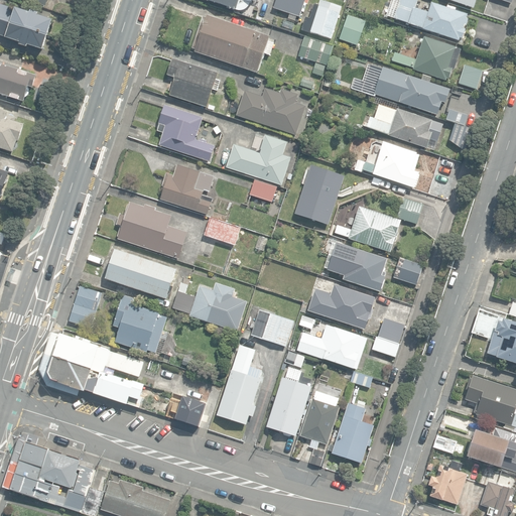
[(205,0),(211,2),(210,5),(221,8),(222,4),(242,11),(246,6),(249,3),(250,0),(205,0)]
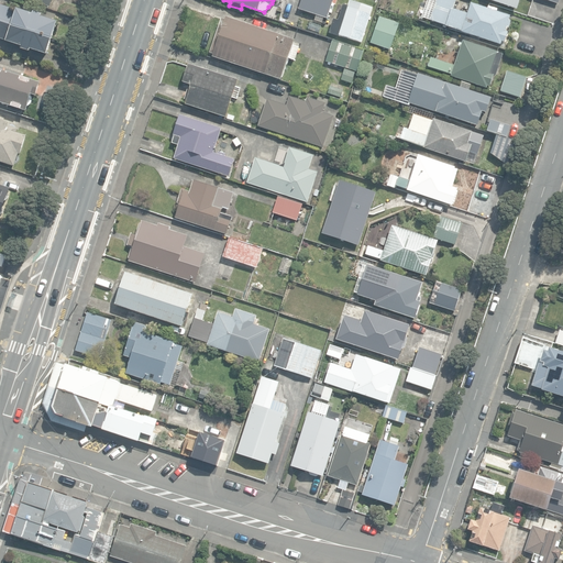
[(301,0),(299,9),(327,19),(333,0),(301,0)]
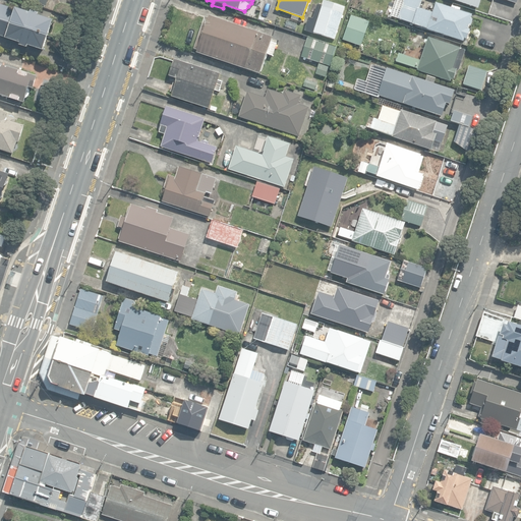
[(311,32),(335,40),(346,6),(326,0),(324,0),(323,5),(317,3),(311,21),(314,22),(311,32)]
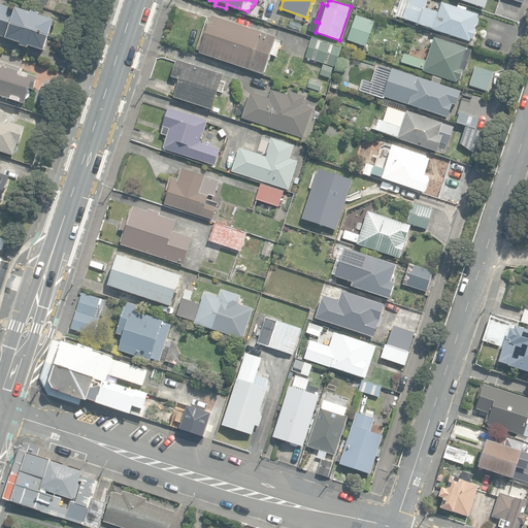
[(433,30),(470,43),(471,39),(473,40),(477,31),(474,30),(475,26),(477,27),(480,21),(477,21),(480,15),(464,10),(465,7),(458,5),(457,7),(442,2),(439,12),(426,7),(428,0),(408,0),(403,19),(433,29),(433,30)]
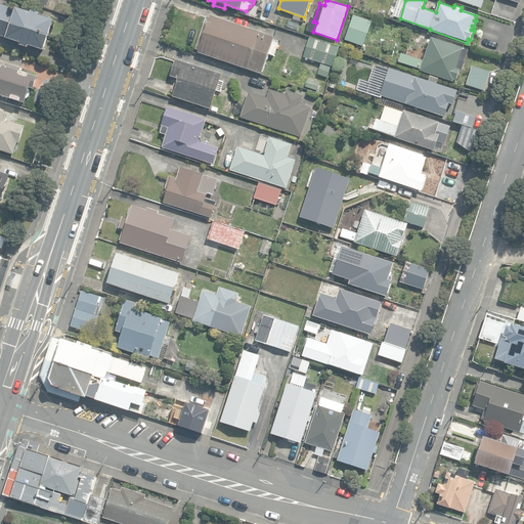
[(454,0),(482,9),(484,0),(454,0)]
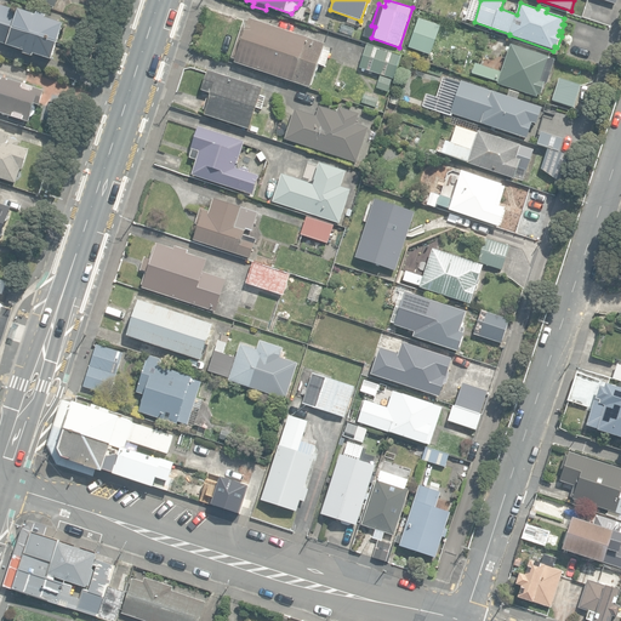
[(0,27),(57,46),(63,28),(45,22),(46,20),(36,17),(35,20),(0,7),(0,27)]
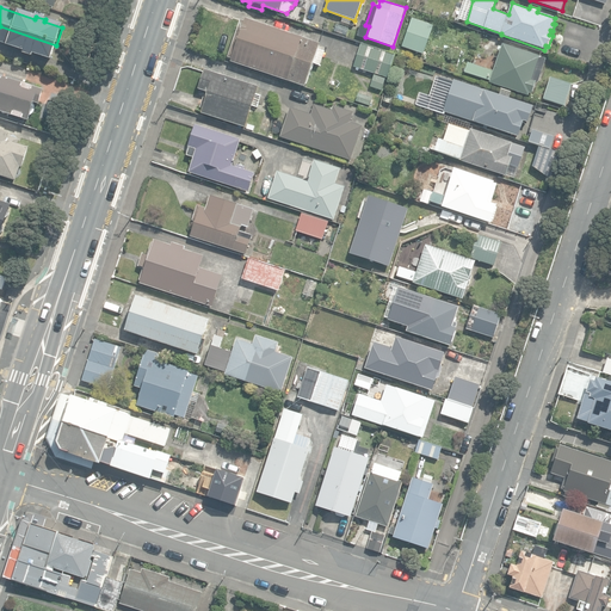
[(402,47),(424,54),(434,26),(413,18),(402,47)]
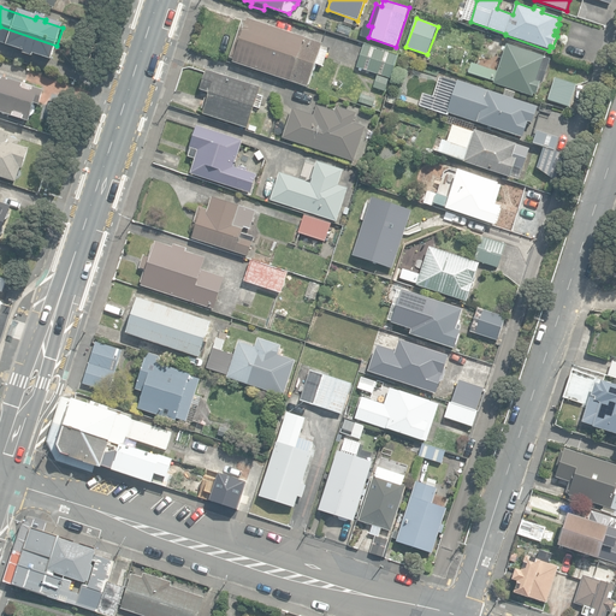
[(234,61),(308,87),(323,45),(248,19),(247,22),(243,21),(231,58),(235,59),(234,61)]
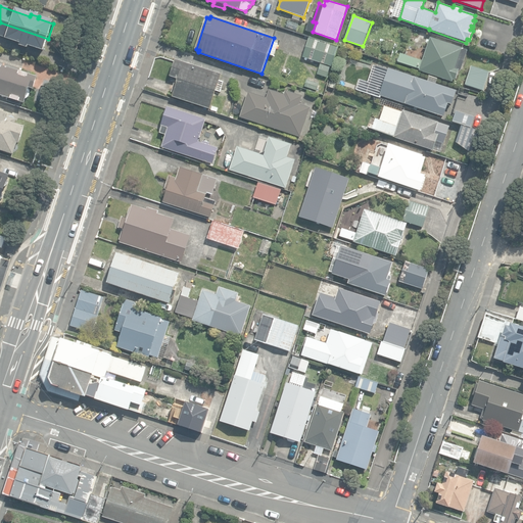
[(48,39),(0,22),(0,39),(20,46),(19,49),(27,51),(28,49),(43,54),(48,39)]
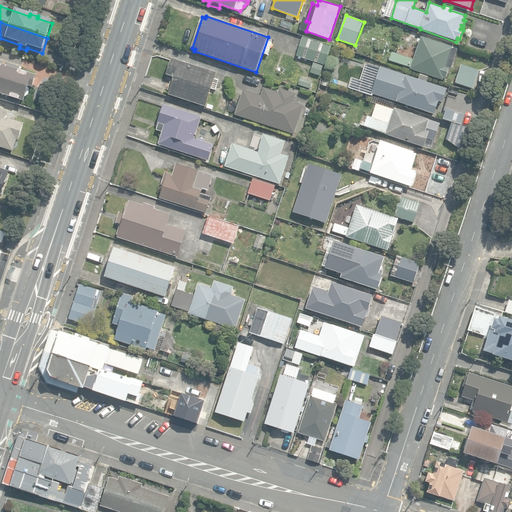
[(388,35),(406,40),(410,29),(392,23),(388,35)]
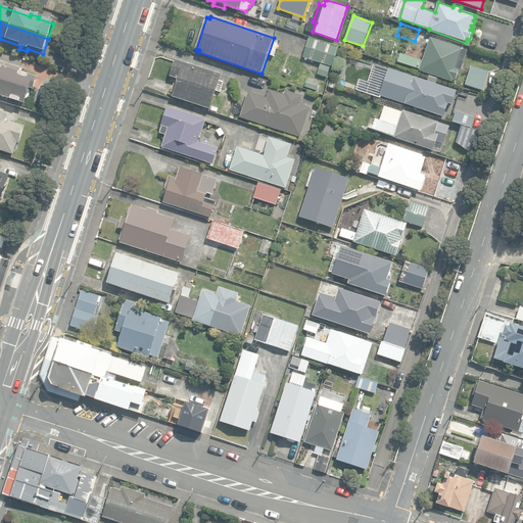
[(303,57),(333,66),(339,46),(310,37),(303,57)]
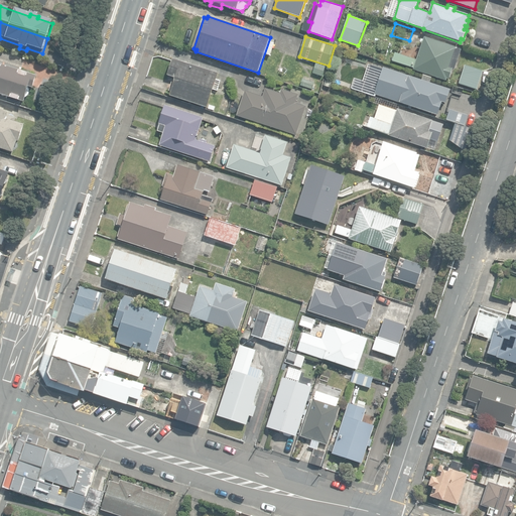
[(413,71),(446,82),(447,79),(449,80),(453,70),(456,70),(462,49),(458,48),(458,47),(424,37),(417,59),(395,52),(392,61),(414,69),(413,71)]
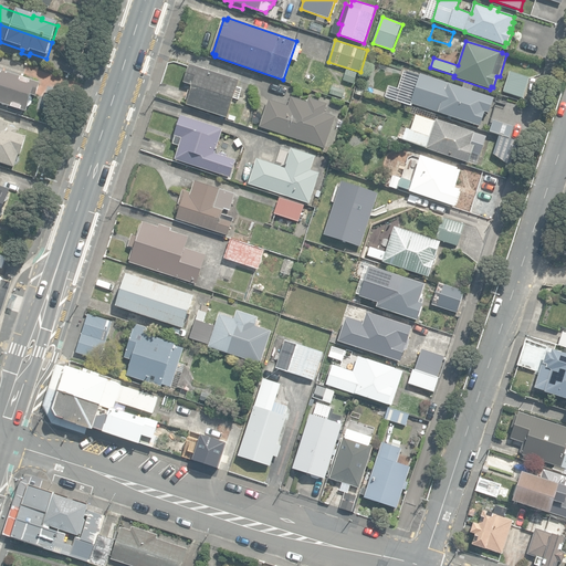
[(241,80),(190,64),(185,83),(189,84),(185,100),(188,101),(187,106),(229,118),(241,80)]
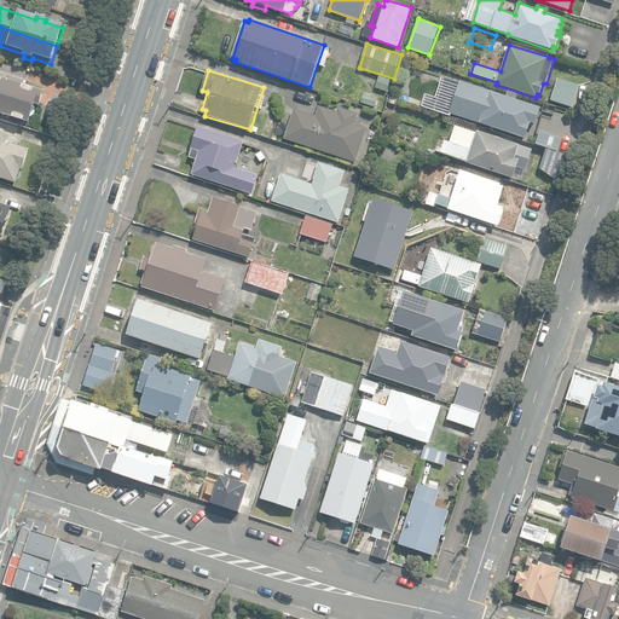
[(9,119),(24,123),(25,120),(30,121),(35,103),(40,104),(45,90),(0,75),(0,110),(10,114),(9,119)]
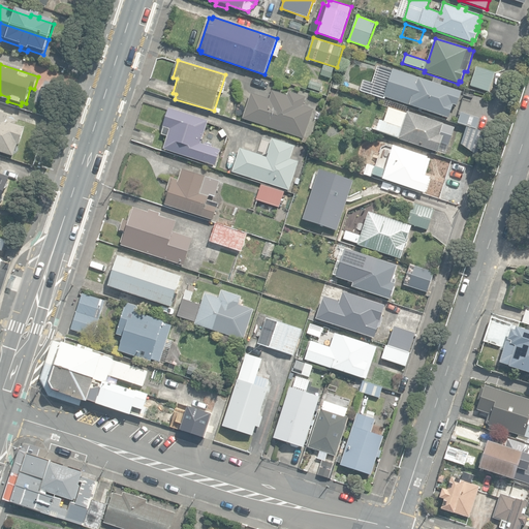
[(470,86),(489,92),(495,72),(476,66),(470,86)]
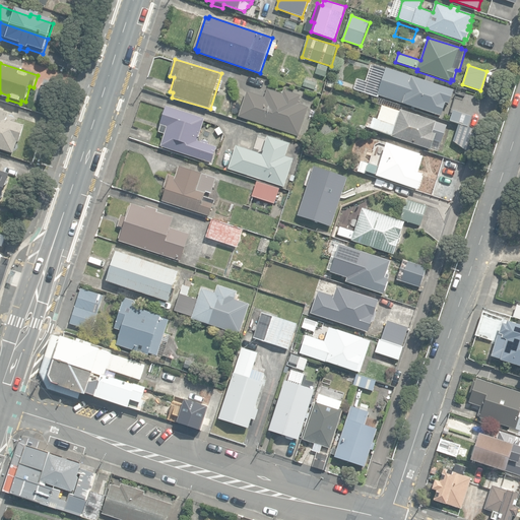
[(386,68),(378,93),(403,103),(402,104),(441,117),(446,103),(450,104),(454,90),(386,68)]
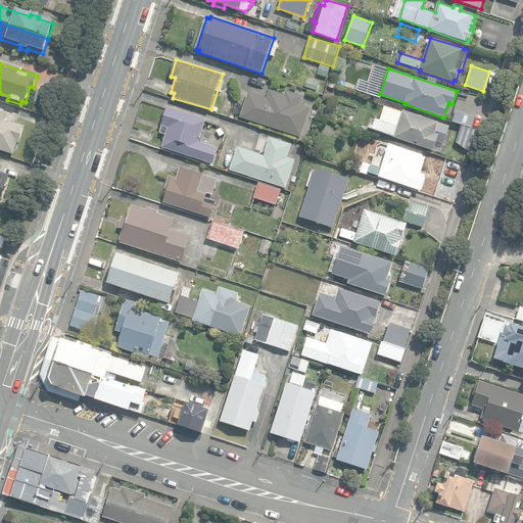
[(304,87),(317,90),(319,83),(307,79),(304,87)]
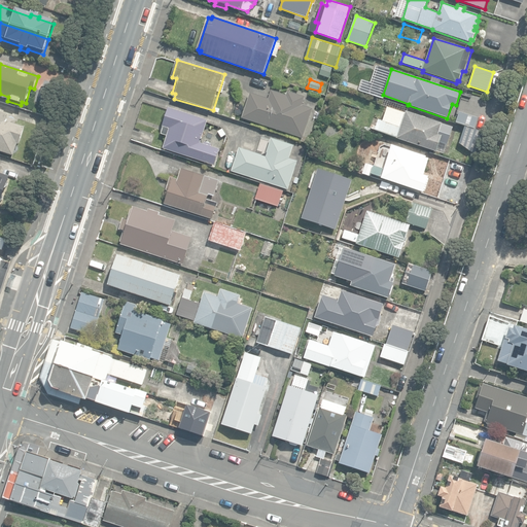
[(250,94),(242,118),(304,139),(313,109),(303,105),(306,97),(287,91),(286,96),(273,91),(270,100),(250,94)]
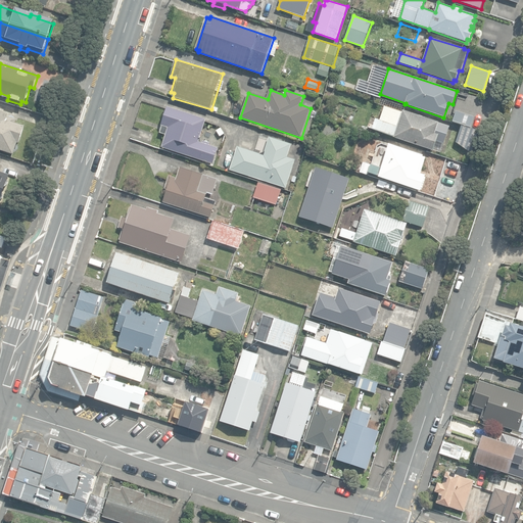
[(394,138),(440,152),(449,126),(405,111),(406,106),(393,102),(391,108),(384,105),(380,120),(376,119),(374,125),(370,124),(369,128),(394,136),(394,138)]
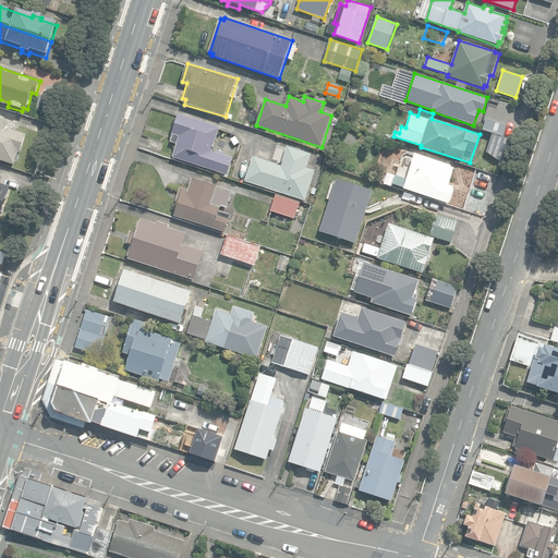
[(172,157),(228,176),(233,158),(225,155),(226,153),(217,150),(217,153),(213,152),(220,128),(180,113),(170,142),(178,144),(172,157)]
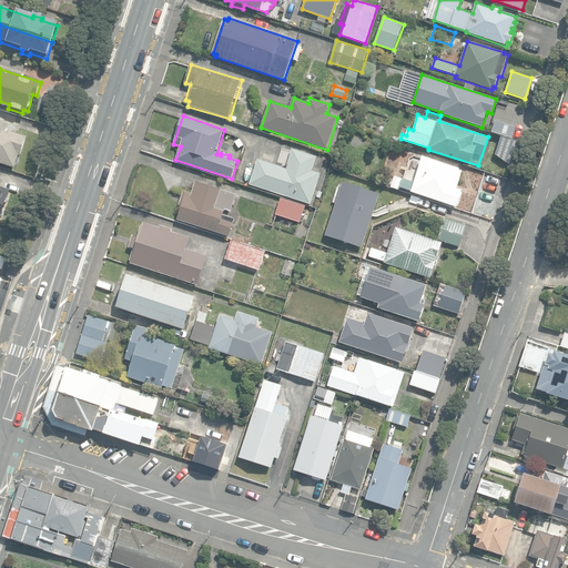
[(0,163),(16,169),(19,155),(21,156),(28,137),(17,133),(18,129),(9,127),(10,123),(0,120),(0,163)]
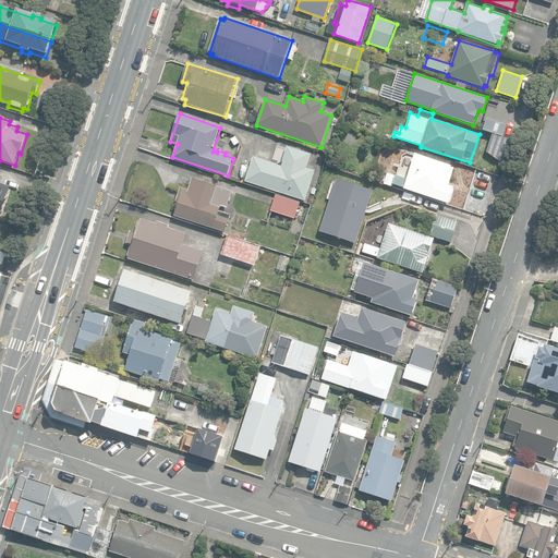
[(483,131),(501,136),(506,124),(486,119),(483,131)]
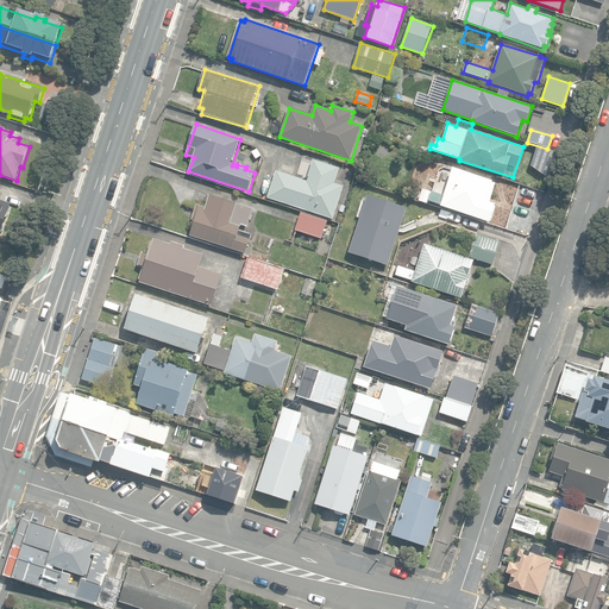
[(413,142),(422,146),(426,137),(416,133),(413,142)]
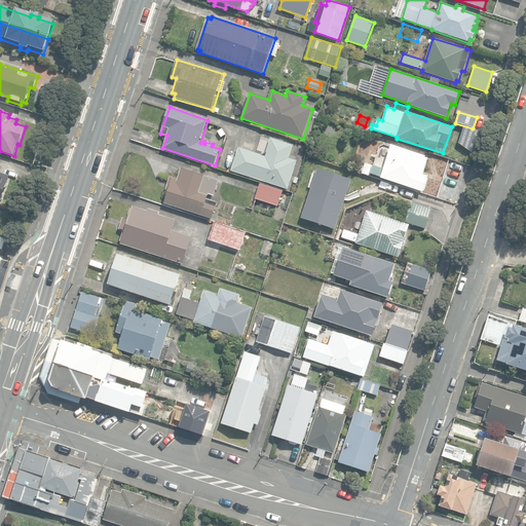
[(458,143),(474,155),(481,132),(463,126),(458,143)]
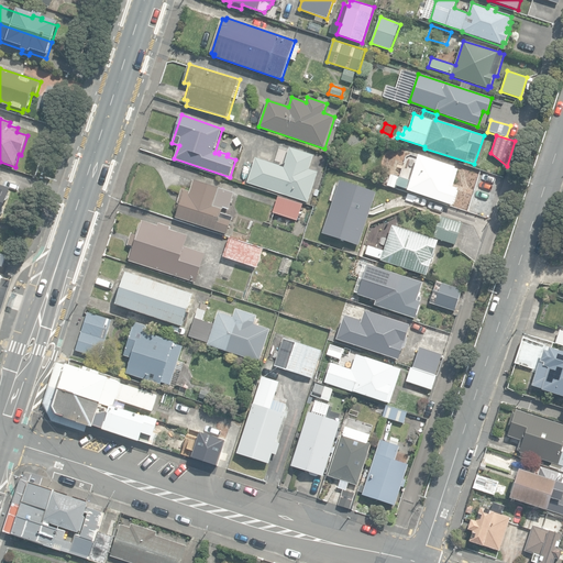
[(236,146),(241,144),(238,138),(232,141),(236,146)]
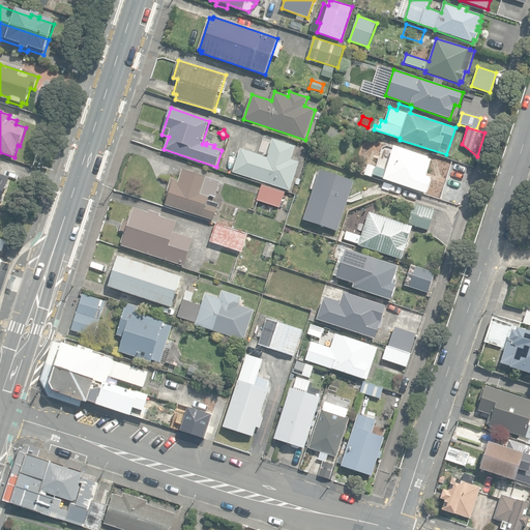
[(239,149),(232,172),(289,189),(298,160),(292,158),(295,146),(272,139),(268,152),(261,155),(239,149)]
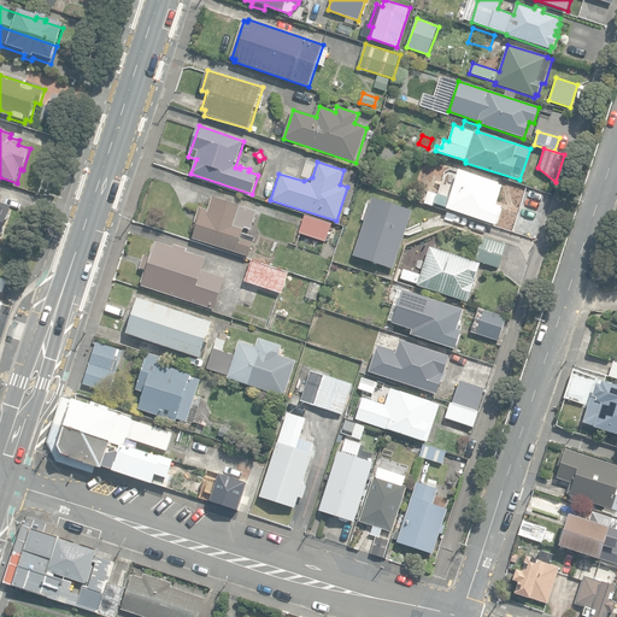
[(446,209),(497,225),(501,207),(497,205),(503,186),(459,171),(451,198),(438,194),(434,204),(447,207),(446,209)]
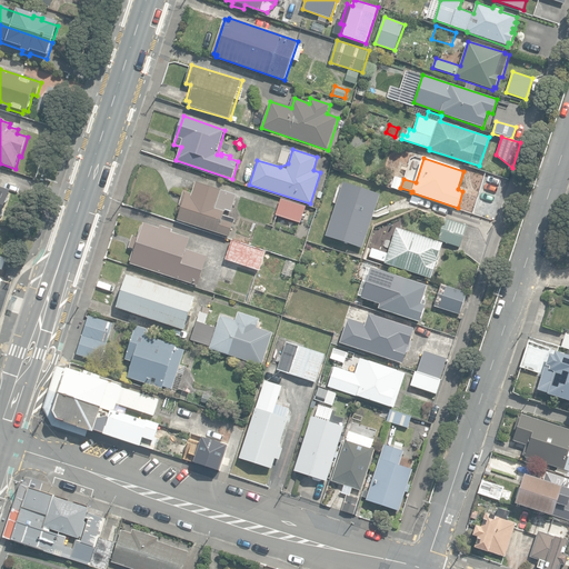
[(391,188),(399,190),(402,179),(396,177),(391,188)]
